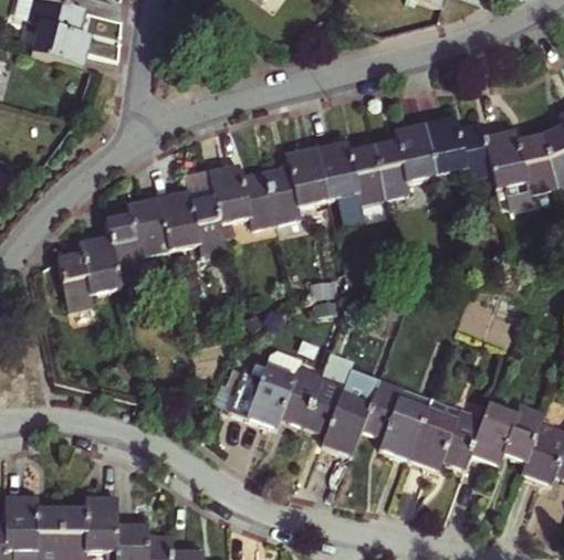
[(80,31),(85,8),(72,4),(53,0),(33,0),(28,20),(39,23),(31,52),(84,65),(92,34),(80,31)]
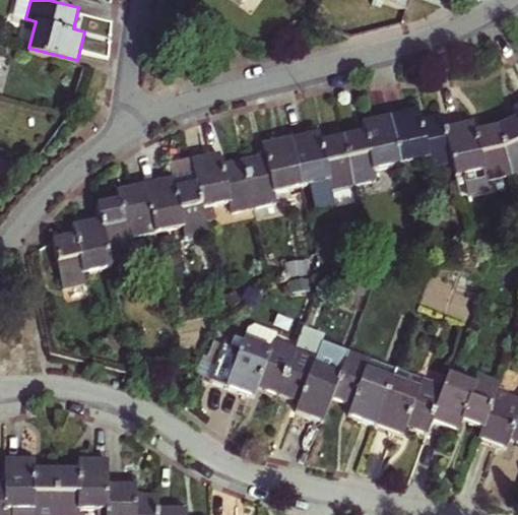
[(495,124),(512,172),(517,168),(517,101),(510,105),(514,116),(495,124)]
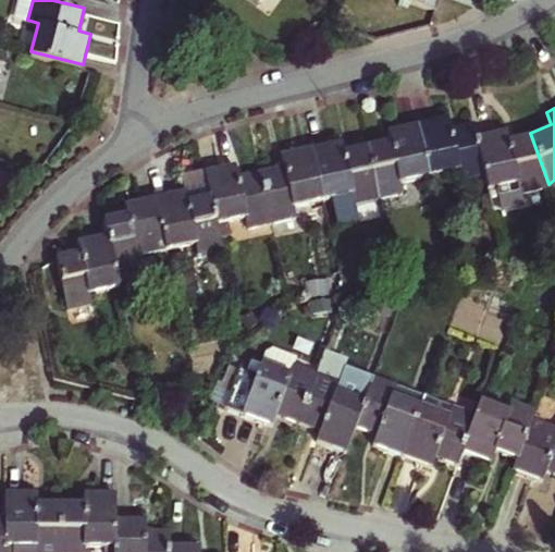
[(416,119),(429,172),(456,167),(458,176),(483,170),(475,133),(471,119),(449,123),(447,112),(416,119)]
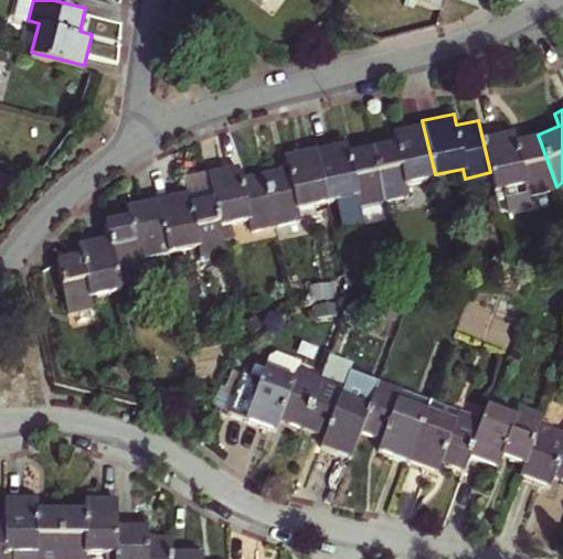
[(370,144),(382,196),(407,191),(406,181),(435,174),(422,120),(391,128),(393,139),(370,144)]
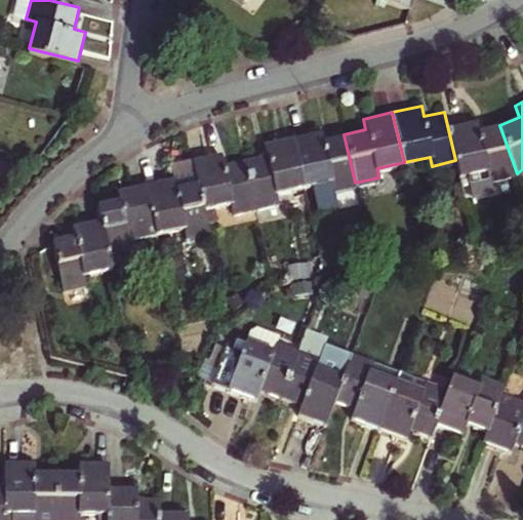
[(517,173),(499,125),(478,129),(476,119),(447,125),(455,160),(466,204),(492,199),(487,178),(517,173)]
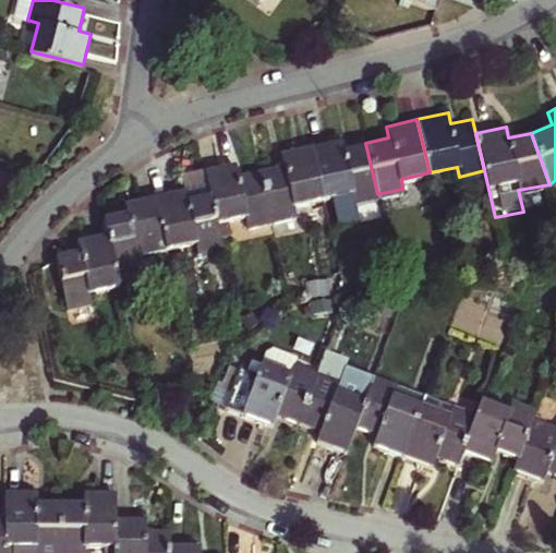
[(310,144),(322,196),(351,190),(353,201),(377,194),(365,143),(343,147),(340,136),(310,144)]
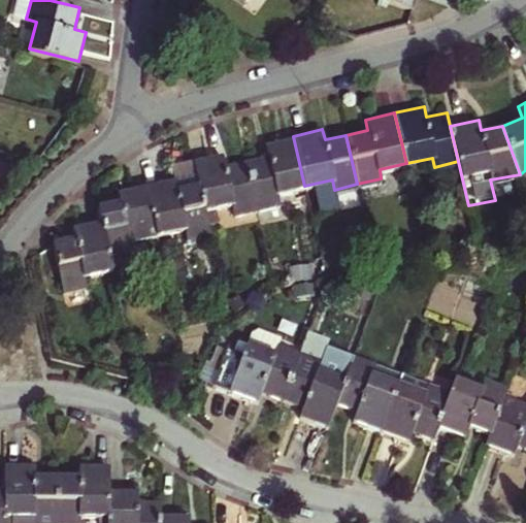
[(245,157),(257,207),(278,202),(277,192),(304,186),(293,136),(265,142),(267,153),(245,157)]
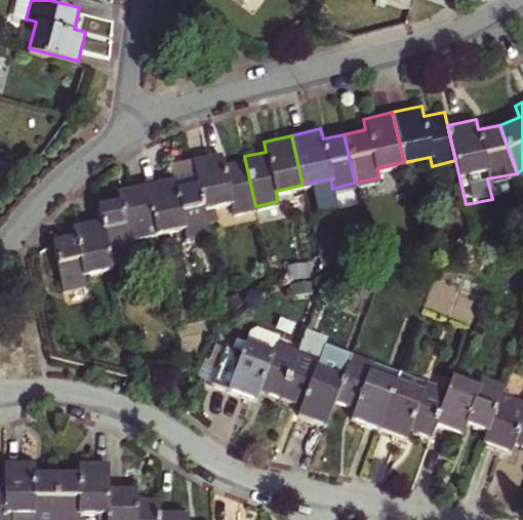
[(197,182),(202,207),(230,201),(232,211),(255,206),(244,156),(224,161),(220,152),(192,158),(197,182)]
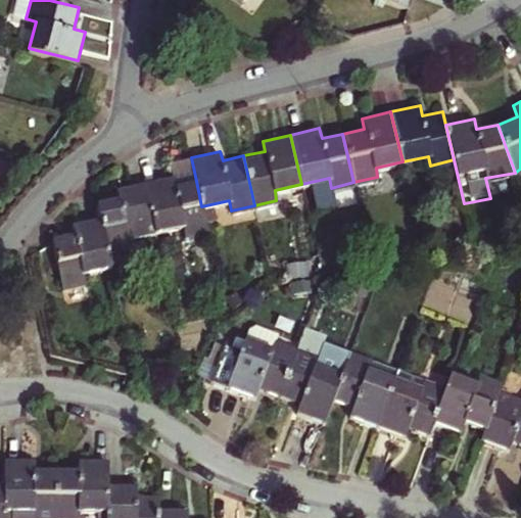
[(201,206),(196,181),(176,185),(174,176),(144,182),(154,231),(182,225),(184,235),(207,230),(201,206)]
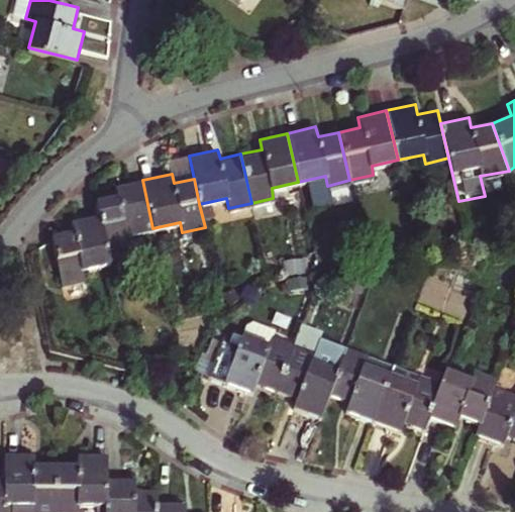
[(98,213),(106,249),(129,244),(127,233),(152,228),(142,180),(114,187),(117,197),(95,202),(98,213)]
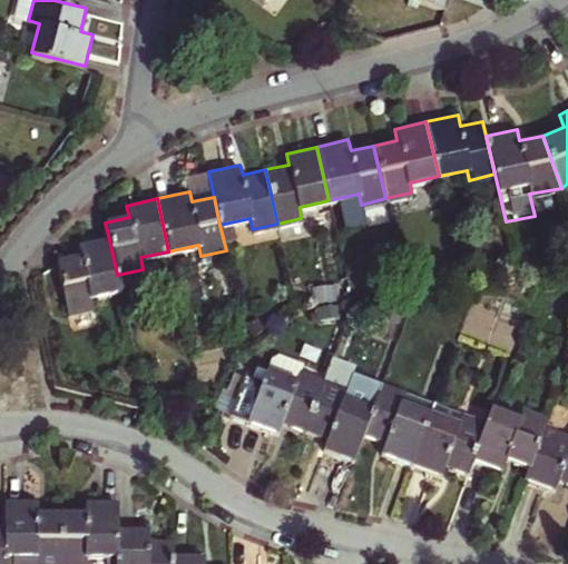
[(120,289),(117,275),(108,235),(77,241),(79,253),(56,258),(68,313),(94,307),(91,296),(120,289)]
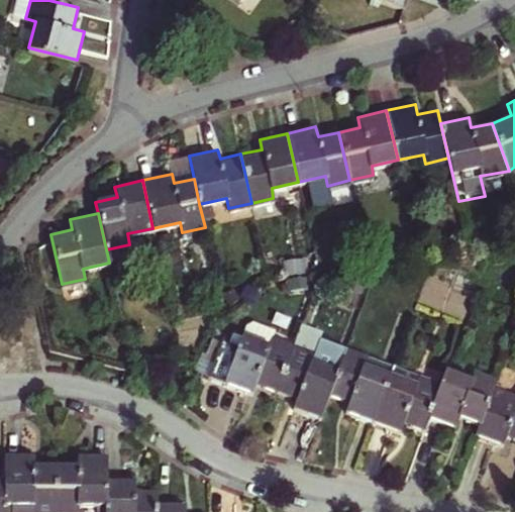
[(276,388),(293,342),(273,334),(276,325),(252,316),(245,319),(240,333),(224,326),(207,373),(252,390),(255,381),(276,388)]
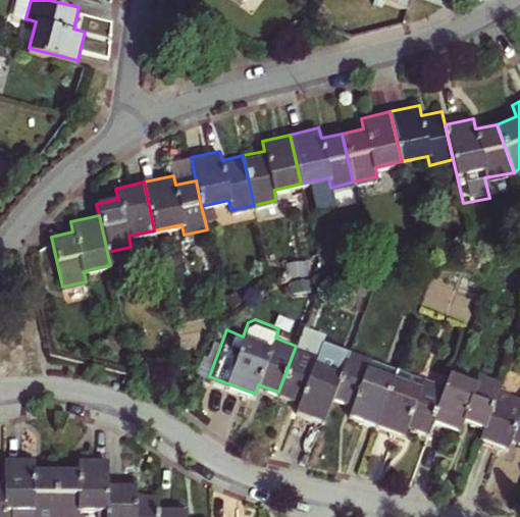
[(322,419),(331,395),(340,372),(312,362),(315,353),(296,346),(278,392),(299,400),(295,408),(322,419)]
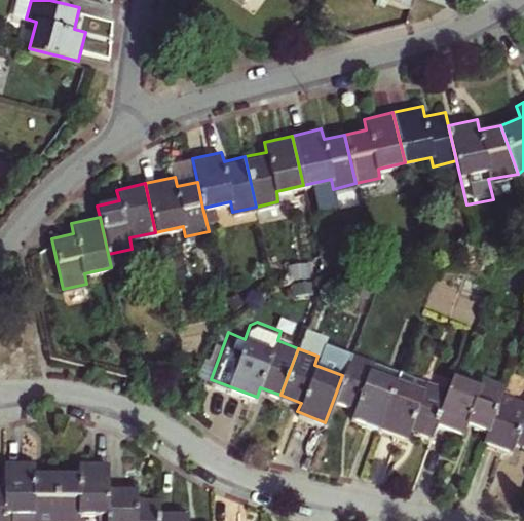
[(378,425),(400,369),(351,350),(342,375),(334,398),(353,406),(351,415),(378,425)]
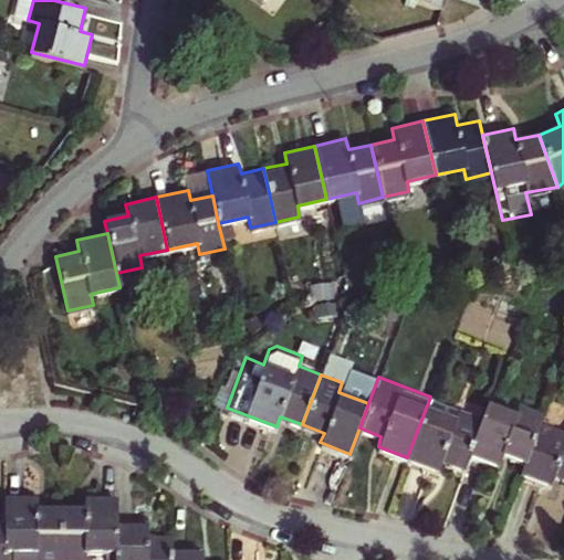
[(430,397),(407,457),(437,468),(441,458),(463,467),(469,453),(483,415),(430,397)]
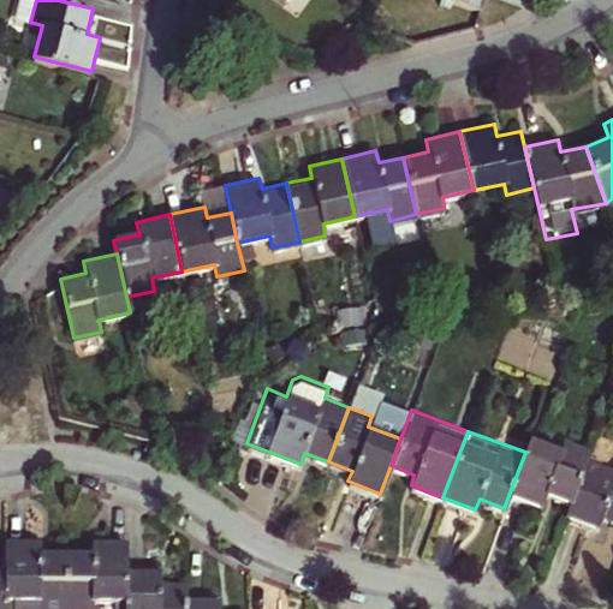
[(525,452),(510,493),(541,505),(546,494),(567,502),(584,458),(589,446),(566,437),(561,449),(530,437),(525,452)]
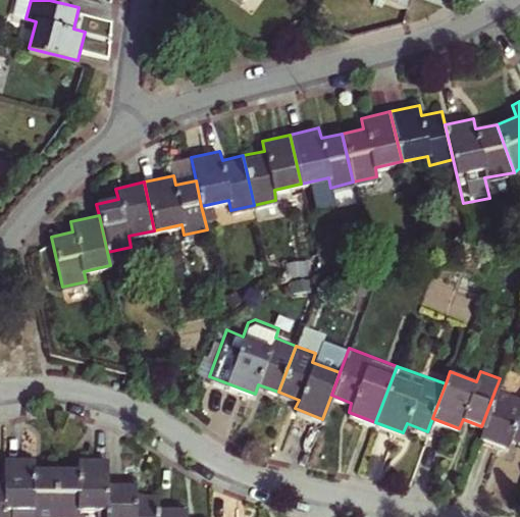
[(481,426),(478,435),(507,447),(511,435),(519,438),(519,397),(496,389),(481,426)]
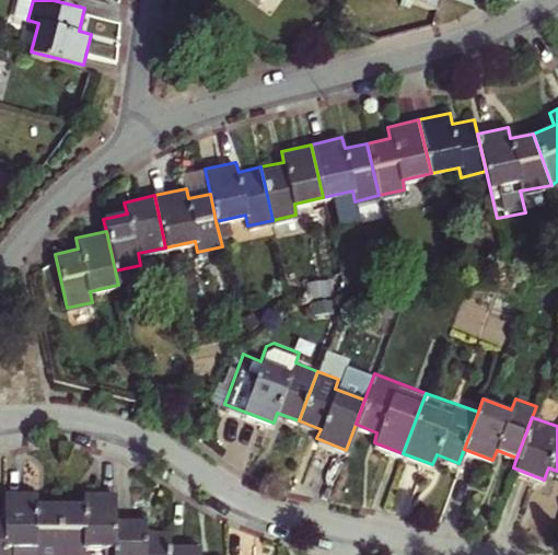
[(59,554),(60,503),(39,503),(39,492),(7,492),(7,518),(6,544),(35,544),(35,554),(59,554)]
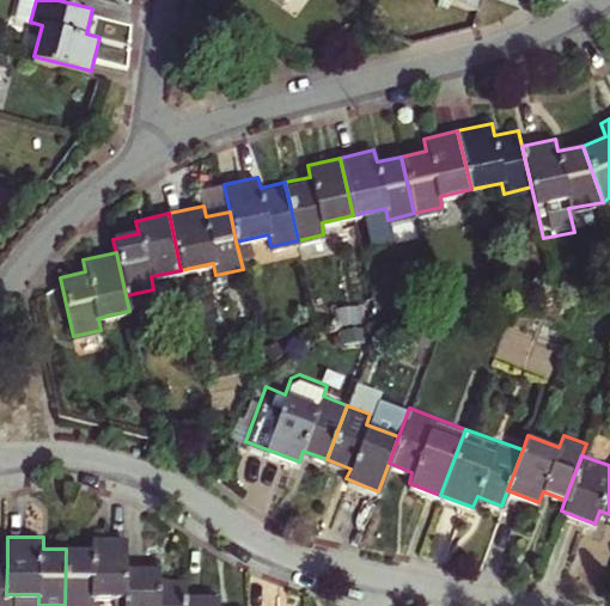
[(66,549),(65,605),(91,605),(92,595),(126,597),(126,565),(127,538),(96,537),(96,549),(66,549)]
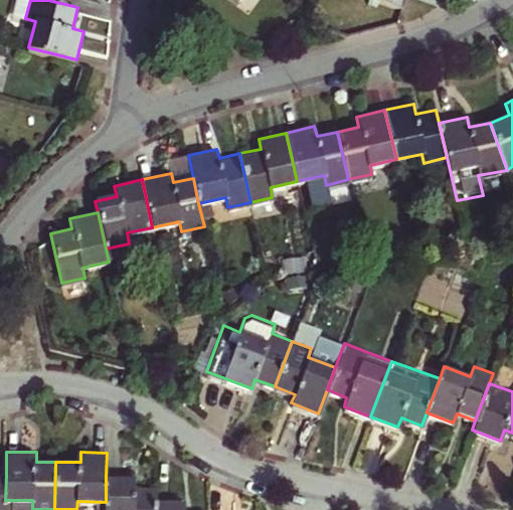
[(106,476),(106,502),(106,509),(156,509),(156,500),(156,487),(136,486),(136,478),(106,476)]
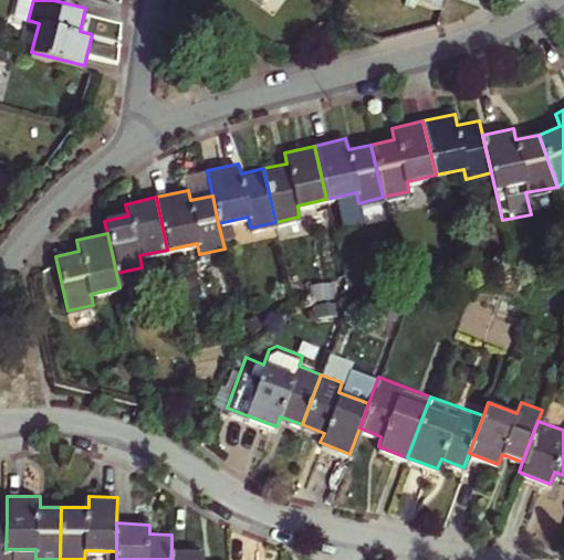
[(204,559),(204,549),(171,549),(171,559),(204,559)]
